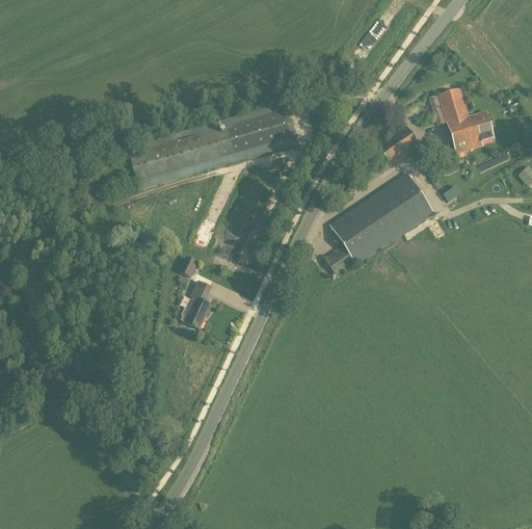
[(439,95),(456,153),(482,144),(481,140),(494,137),(485,110),(469,115),(459,87),(439,95)]
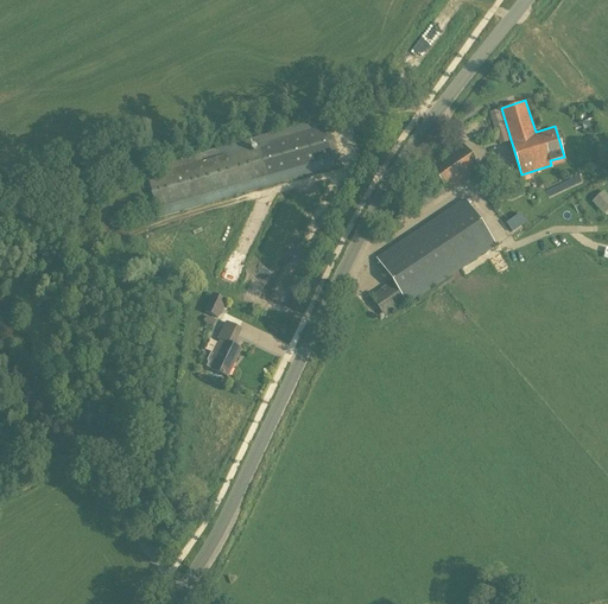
[(491,112),(500,141),(508,139),(499,109),(491,112)]
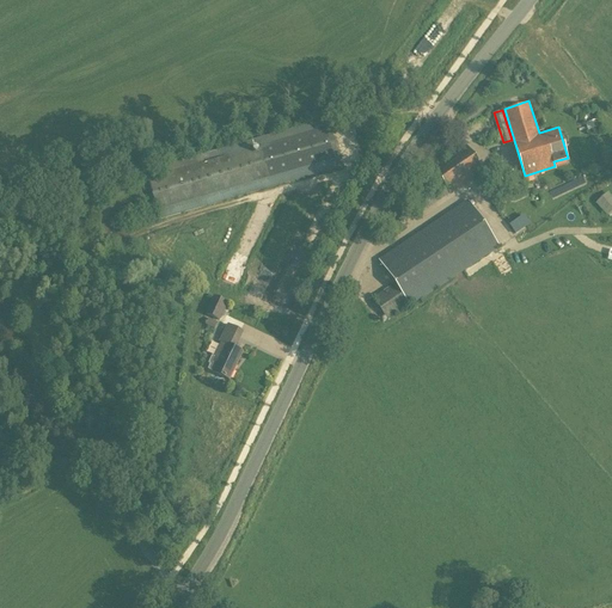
[(145,166),(148,176),(157,207),(160,216),(342,165),(329,124),(326,115),(145,166)]
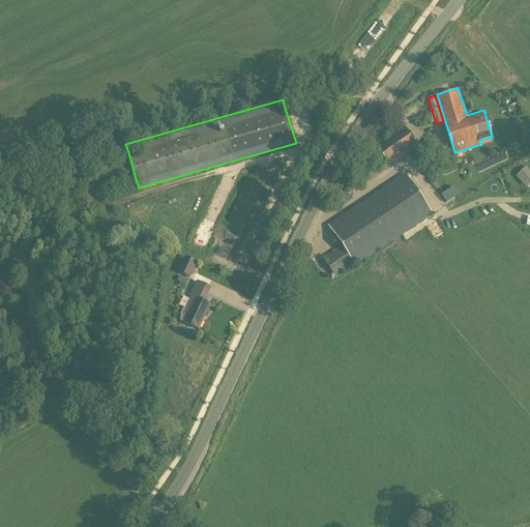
[(418,146),(402,123),(375,144),(389,165),(418,146)]
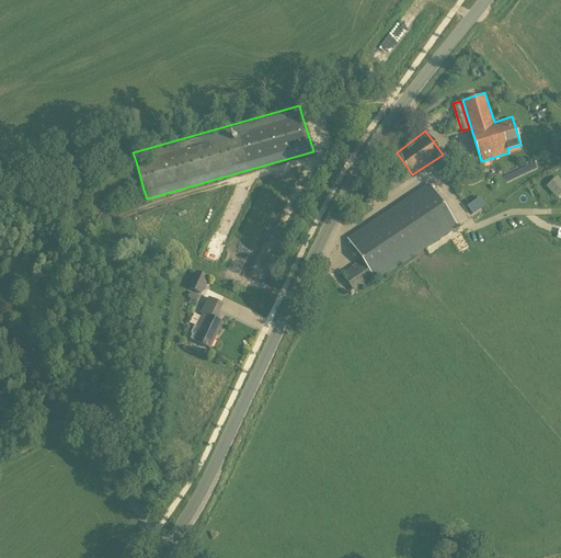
[(560,178),(558,174),(546,185),(556,196),(560,191),(560,178)]
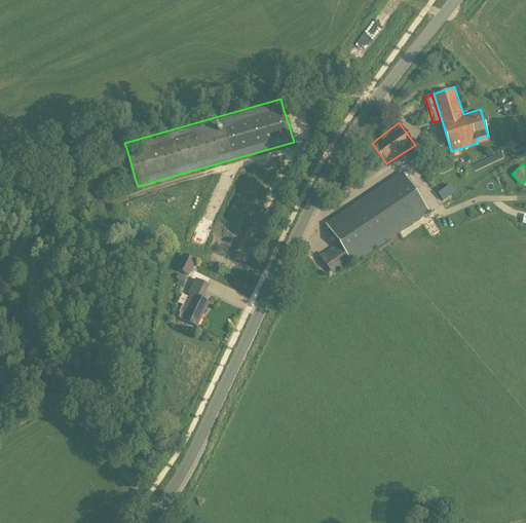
[(427,208),(401,170),(326,221),(339,241),(320,254),(332,272),(427,208)]
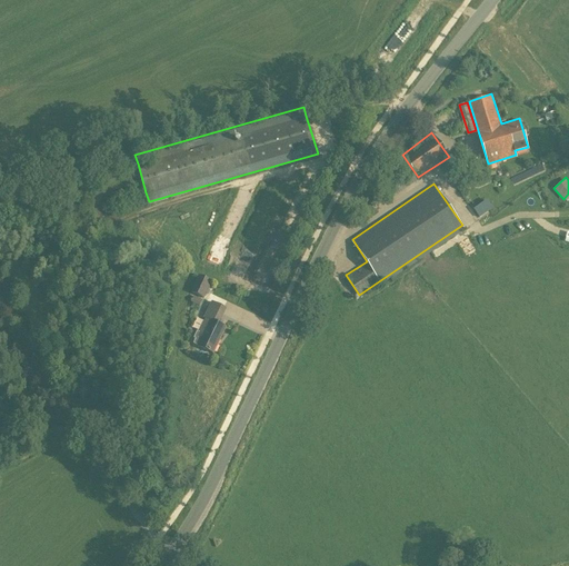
[(487,198),(473,207),(479,215),(492,206),(487,198)]
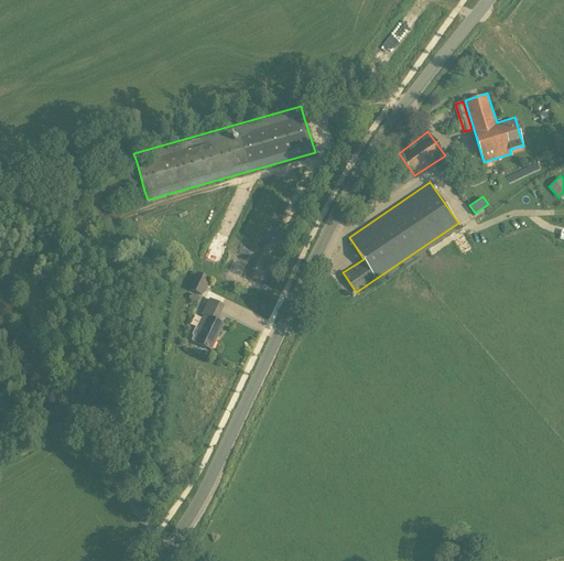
[(202,294),(210,277),(197,270),(190,288),(202,294)]
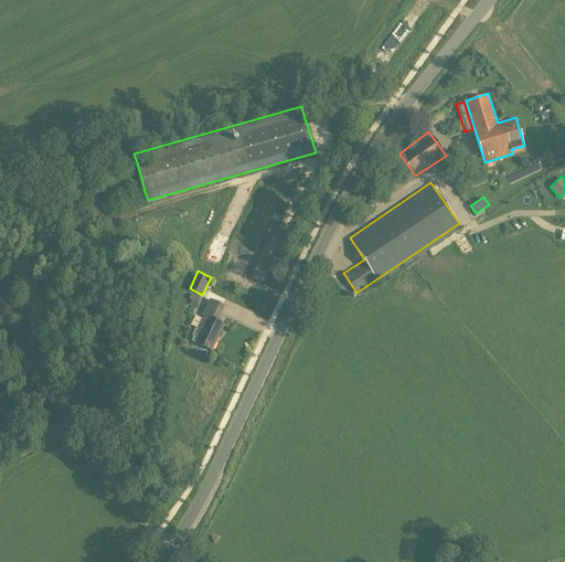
[(190,297),(198,301),(200,295),(192,292),(190,297)]
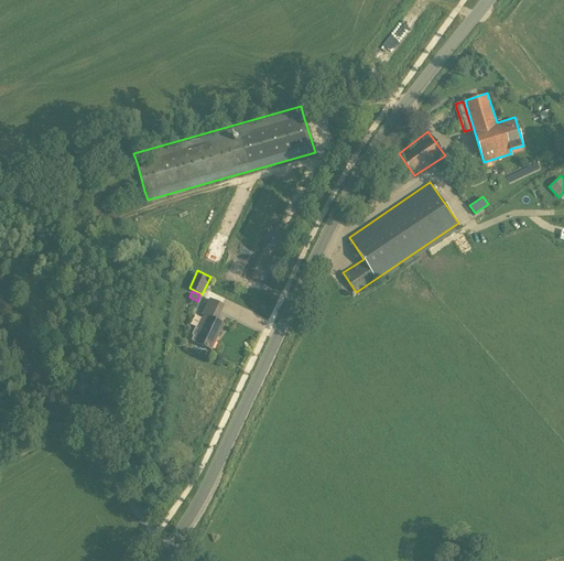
[(203,313),(196,326),(195,326),(192,333),(194,334),(192,337),(196,340),(196,341),(210,348),(224,323),(216,320),(225,303),(210,297),(202,312),(203,313)]
